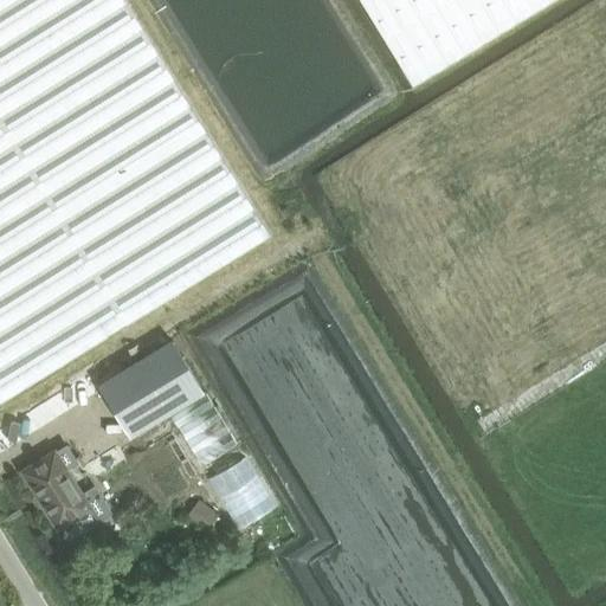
[(0,0),(0,401),(275,239),(126,0),(0,0)]
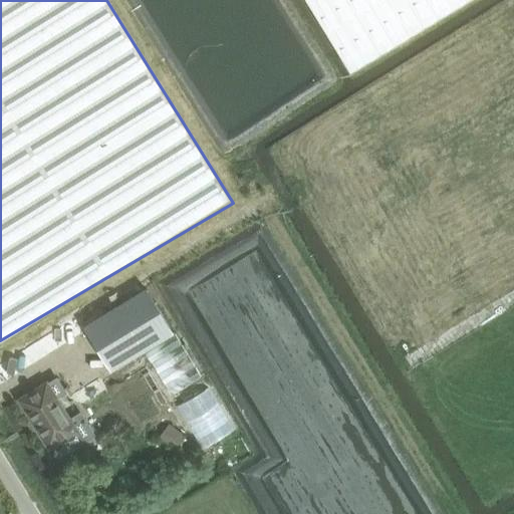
[(306,0),(350,72),(466,0),(306,0)]
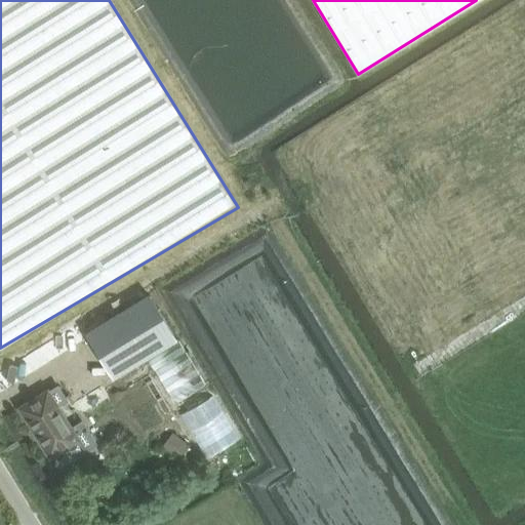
[(146,357),(175,339),(149,293),(85,331),(112,376),(146,357)]
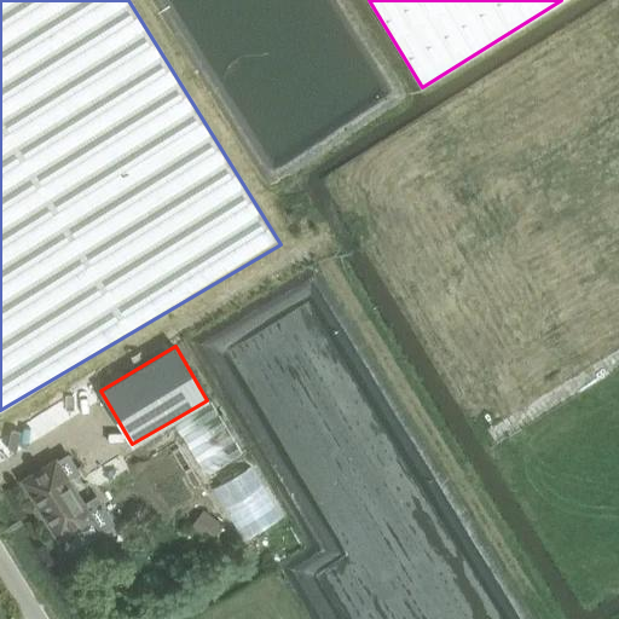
[(241,456),(207,400),(172,421),(206,476),(241,456)]
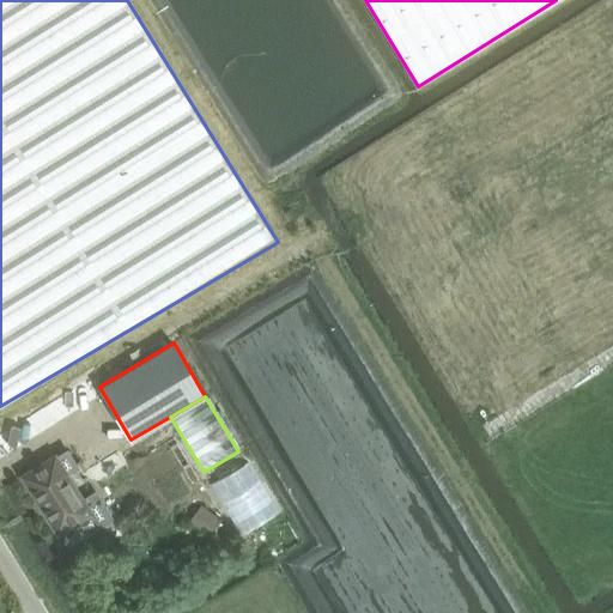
[(55,456),(67,475),(78,468),(66,450),(55,456)]
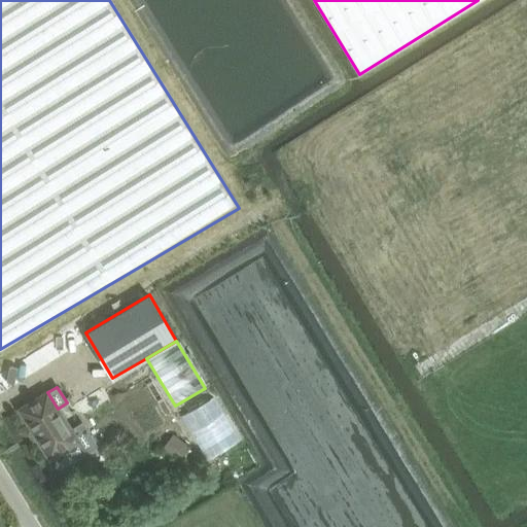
[(21,410),(50,458),(63,450),(70,460),(95,446),(81,424),(71,430),(58,409),(47,392),(21,410)]
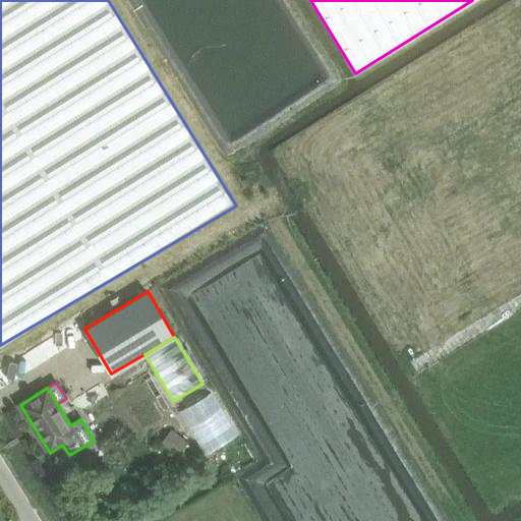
[(163,444),(179,456),(188,443),(172,430),(163,444)]
